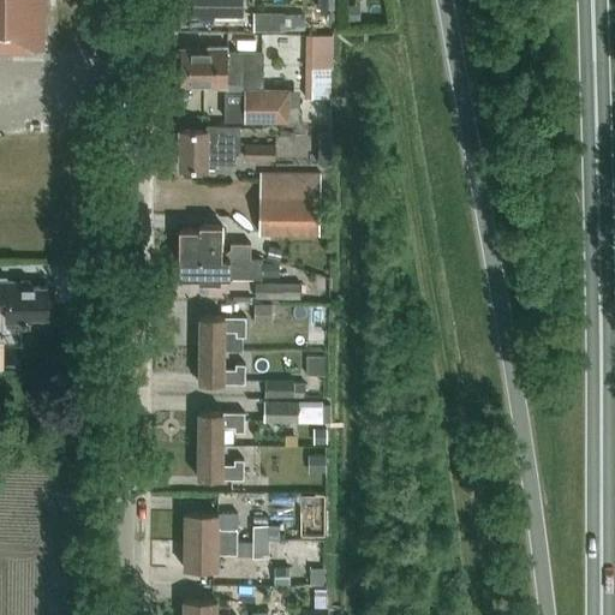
[(0,0),(0,48),(43,49),(43,0),(0,0)]
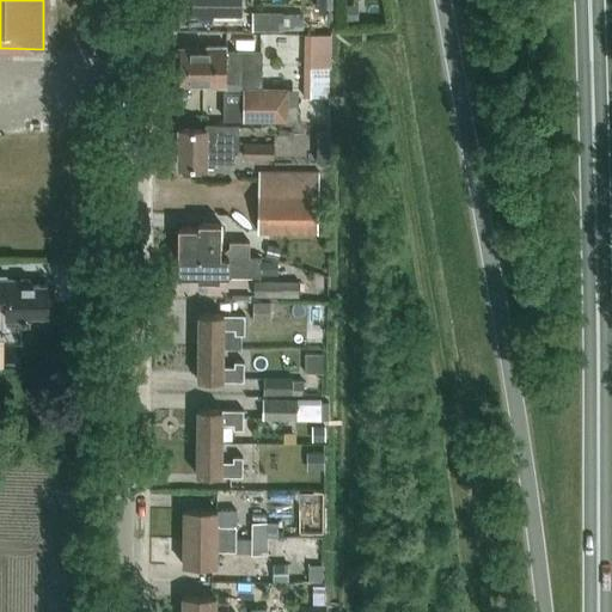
[(222,16),(236,16),(234,0),(183,0),(183,12),(201,13),(201,17),(222,17),(222,16)]
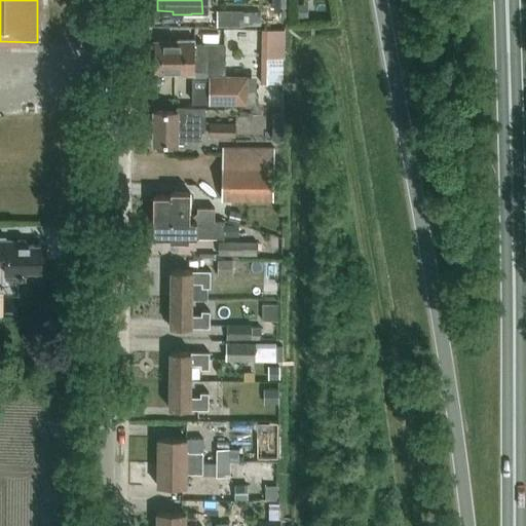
[(299,19),(309,17),(308,4),(299,4),(299,19)]
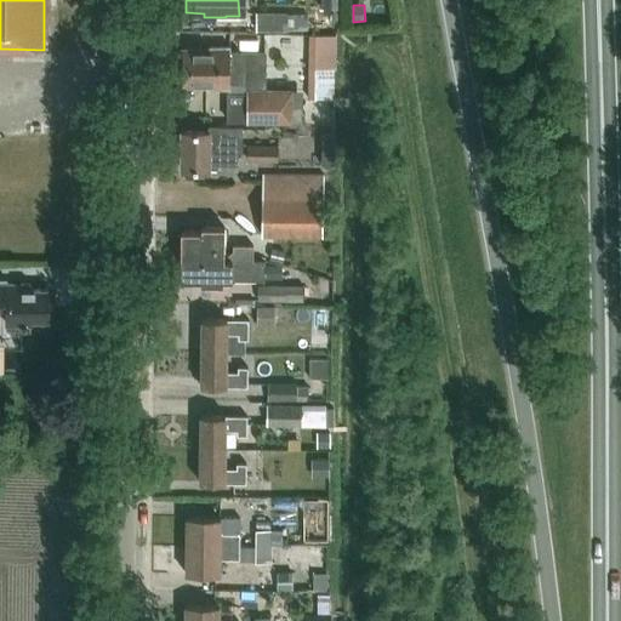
[(290,30),(290,10),(257,10),(257,32),(284,30),(290,30)]
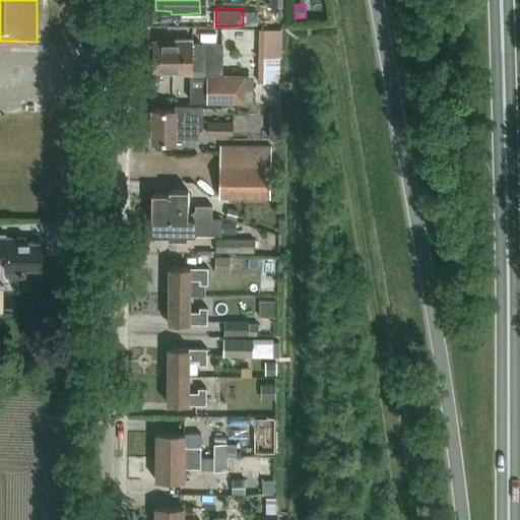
[(281,57),(282,28),(259,28),(258,56),(281,57)]
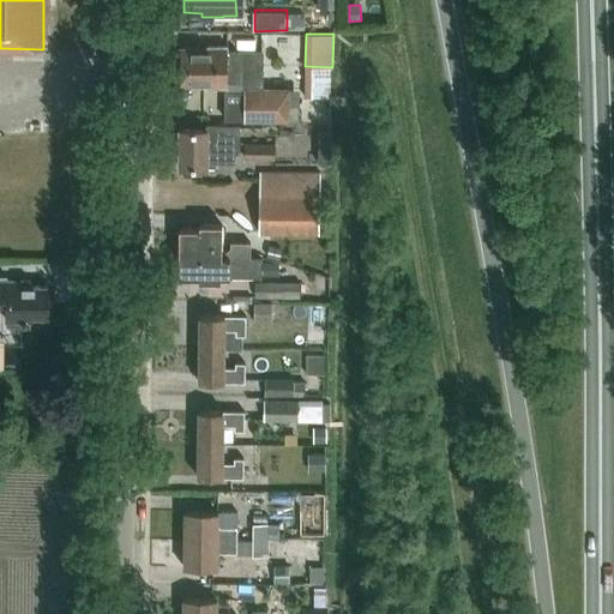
[(227,50),(227,46),(209,46),(205,48),(180,48),(180,66),(245,66),(264,66),(264,50),(227,50)]
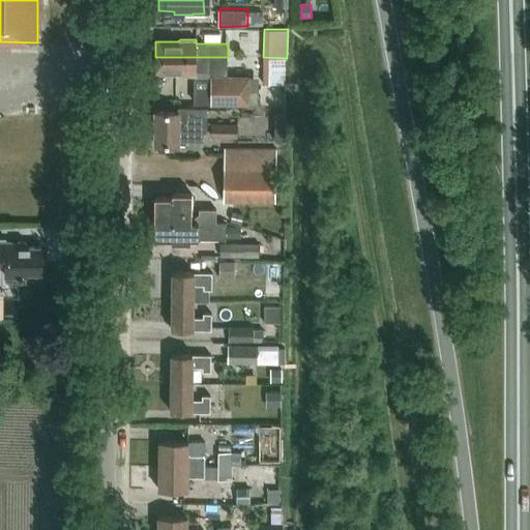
[(228,74),(228,57),(211,57),(155,57),(155,72),(177,72),(179,75),(196,75),(196,70),(211,70),(210,104),(248,104),(248,77),(225,77),(225,74),(228,74)]
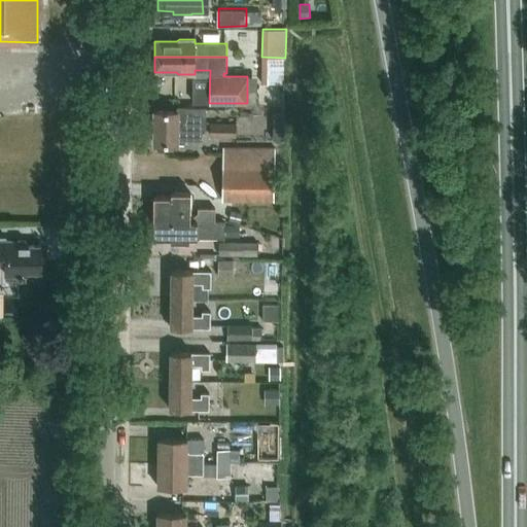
[(177,110),(154,110),(153,143),(183,143),(184,140),(202,140),(202,130),(206,130),(206,107),(177,107),(177,110)]
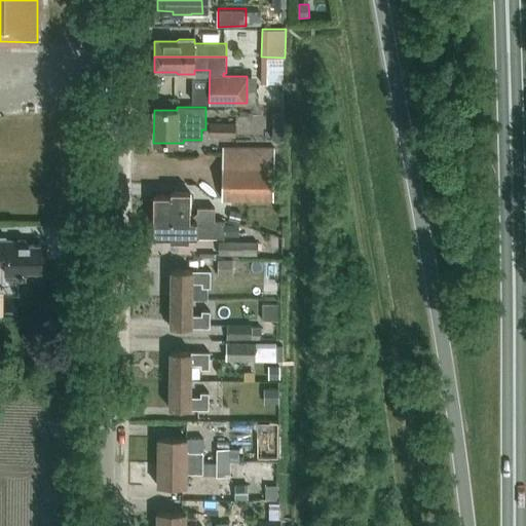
[(274,112),(274,138),(287,138),(286,111),(274,112)]
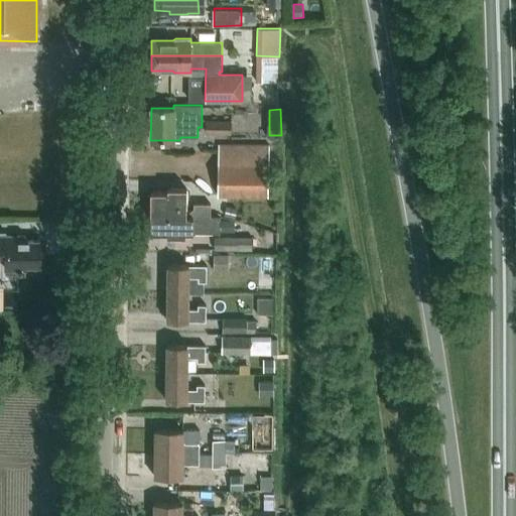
[(208,134),(232,134),(233,120),(208,120),(208,134)]
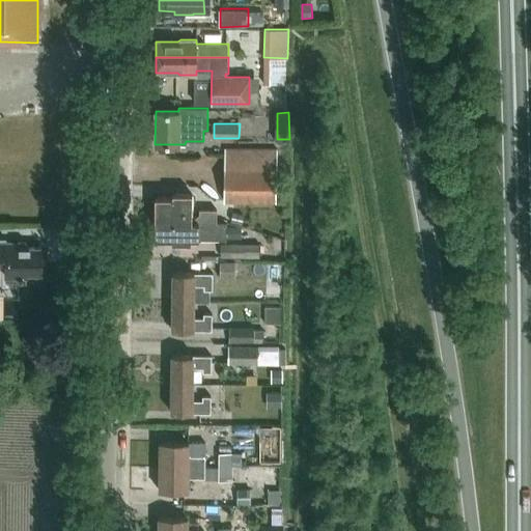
[(225,201),(277,201),(277,147),(225,147),(225,201)]
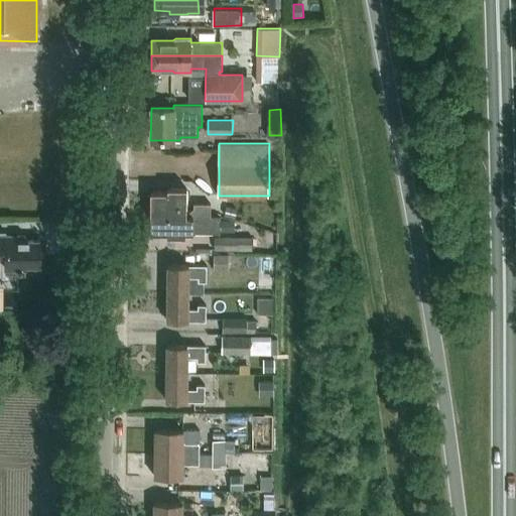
[(150,191),(150,217),(211,217),(211,216),(220,216),(225,217),(225,204),(194,204),(194,208),(190,211),(186,211),(186,188),(167,188),(167,191),(150,191)]
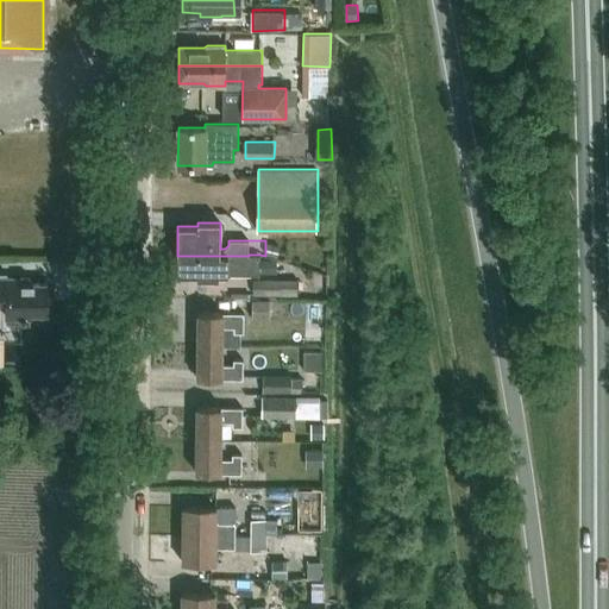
[(249,256),(177,256),(177,274),(198,275),(198,278),(219,278),(219,275),(259,275),(259,255),(249,255),(249,256)]
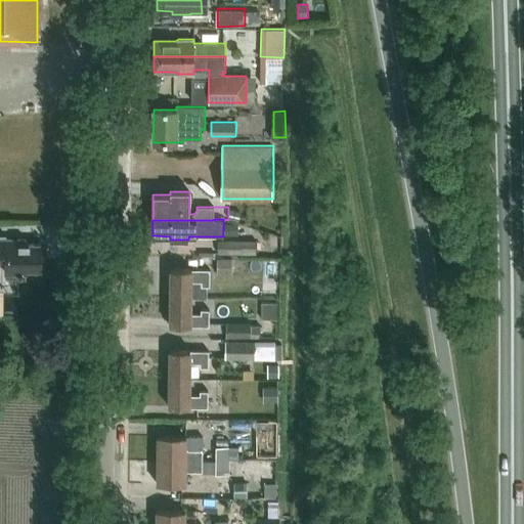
[(226,223),(226,234),(239,234),(239,223),(226,223)]
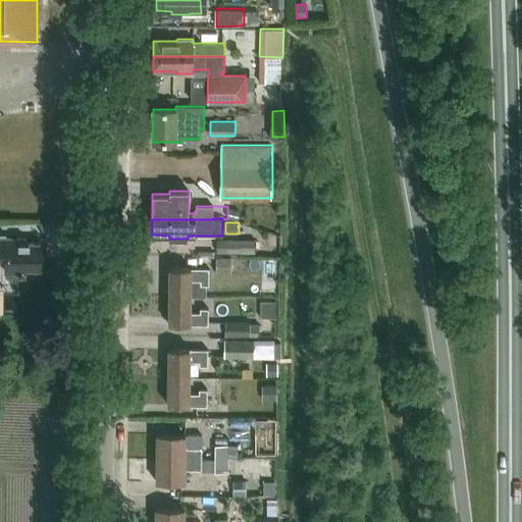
[(25,269),(41,269),(41,243),(24,243),(24,239),(0,238),(0,262),(5,263),(5,272),(25,272),(25,269)]
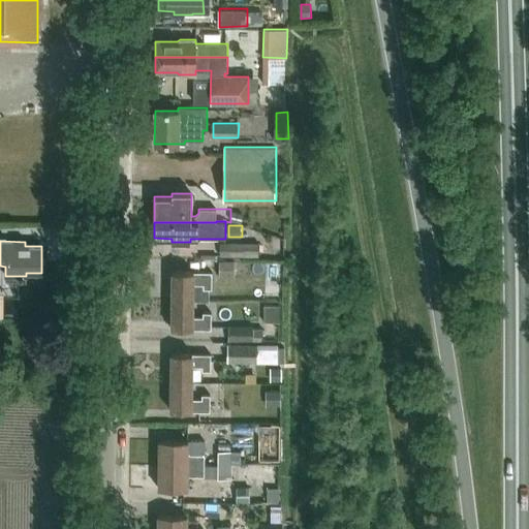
[(221,242),(221,256),(260,256),(260,242),(221,242)]
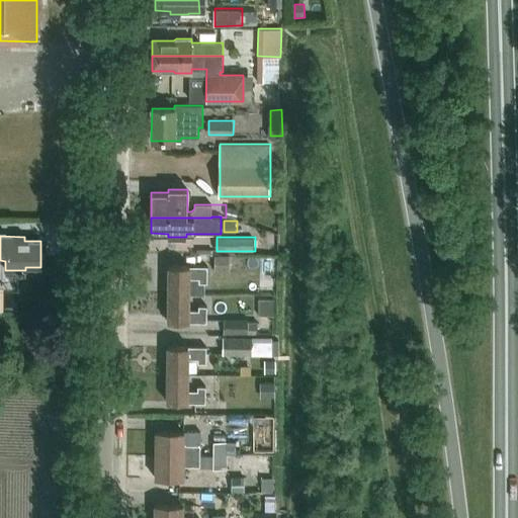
[(214,256),(214,271),(230,271),(230,256),(214,256)]
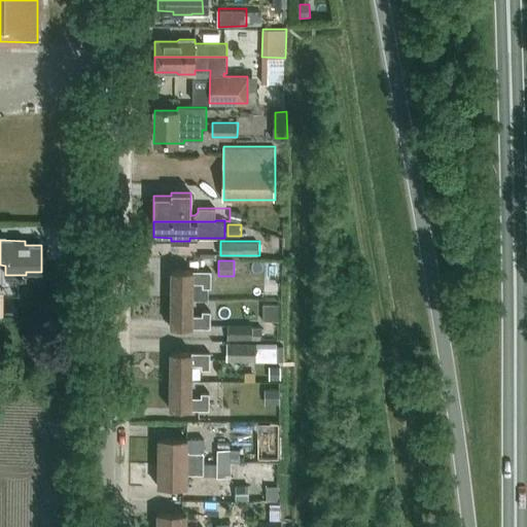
[(171,270),(171,299),(192,299),(208,300),(208,287),(210,287),(211,271),(192,271),(171,270)]
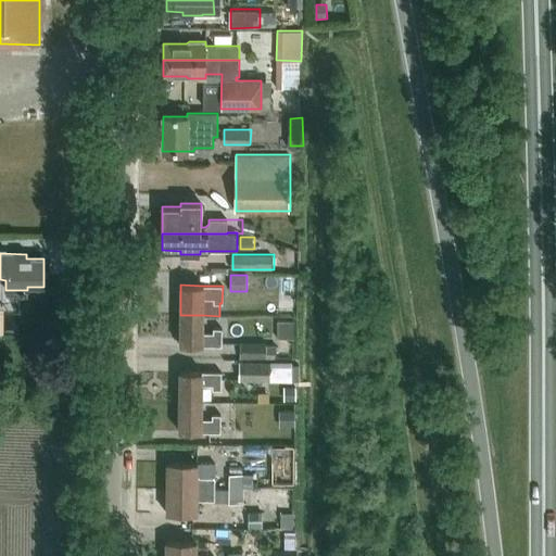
[(180,315),(180,345),(222,346),(222,328),(213,328),(213,332),(202,332),(203,315),(180,315)]
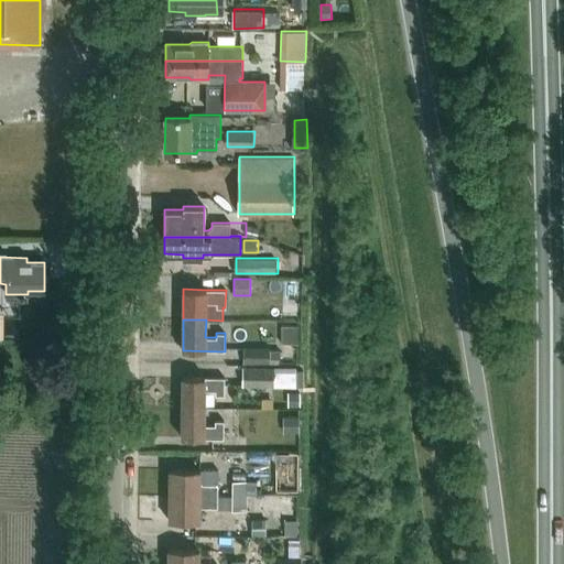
[(243,364),(271,364),(270,350),(270,348),(243,348),(243,364)]
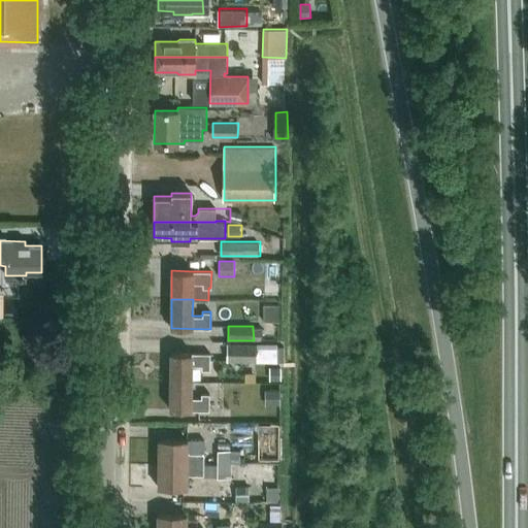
[(254,340),(261,340),(261,336),(262,336),(262,328),(253,328),(254,340)]
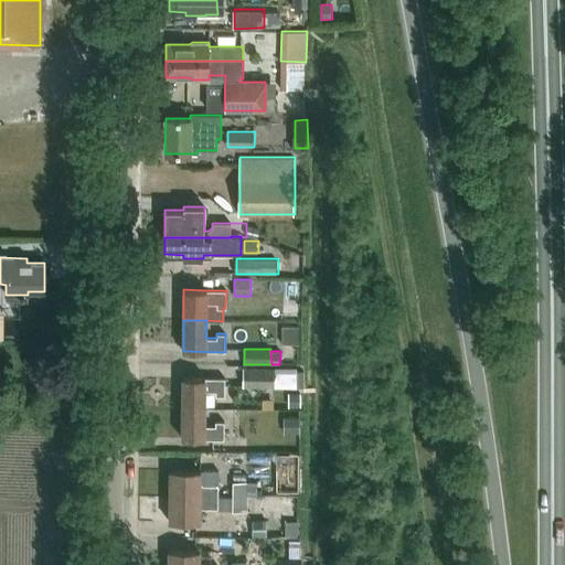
[(274,385),(274,368),(243,368),(243,387),(274,387),(274,385)]
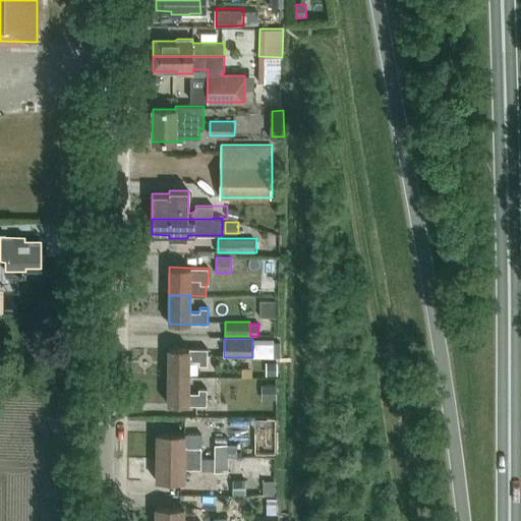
[(252,355),(252,357),(273,357),(273,340),(252,339),(252,355)]
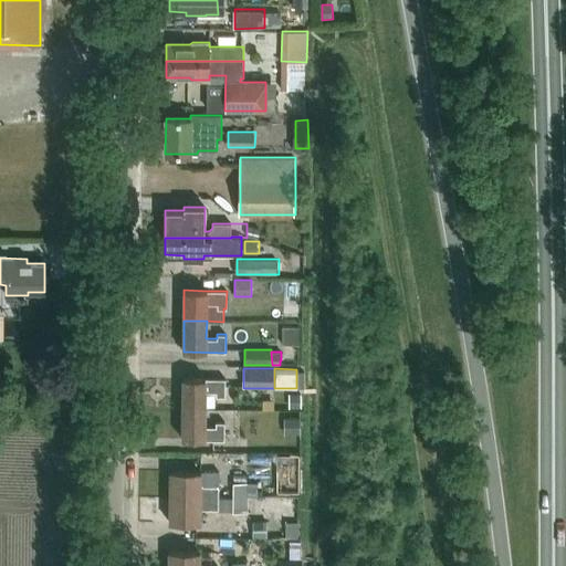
[(182,378),(182,408),(206,409),(206,391),(216,391),(216,396),(224,397),(226,379),(182,378)]
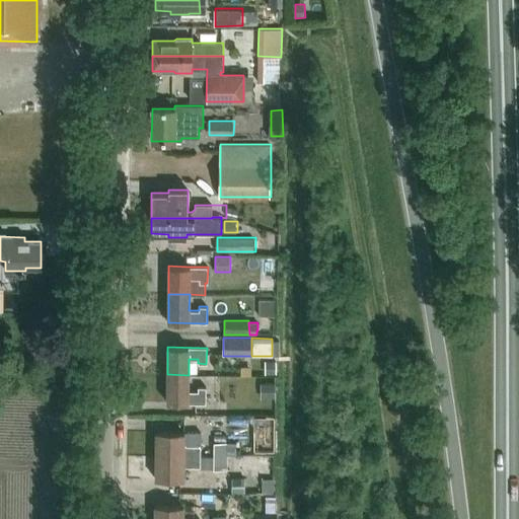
[(267,362),(267,374),(277,374),(277,362),(267,362)]
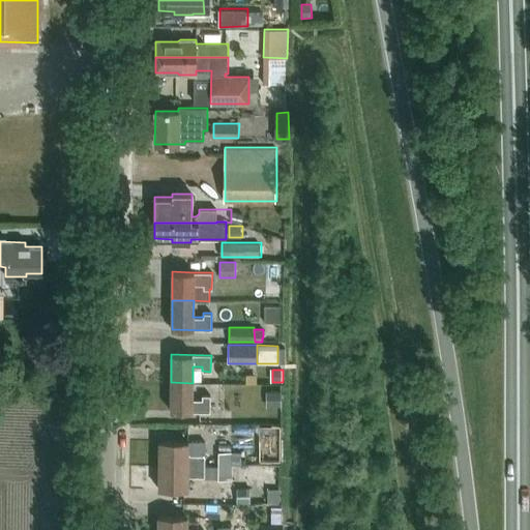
[(192,400),(193,383),(171,382),(171,411),(210,412),(210,395),(202,394),(202,400),(192,400)]
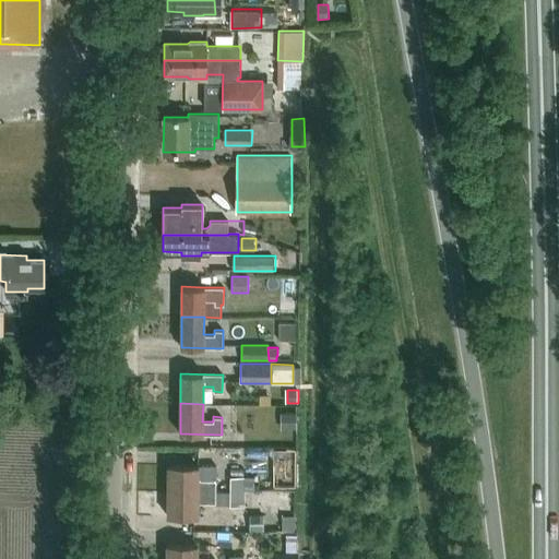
[(282,430),(297,430),(296,413),(281,414),(282,430)]
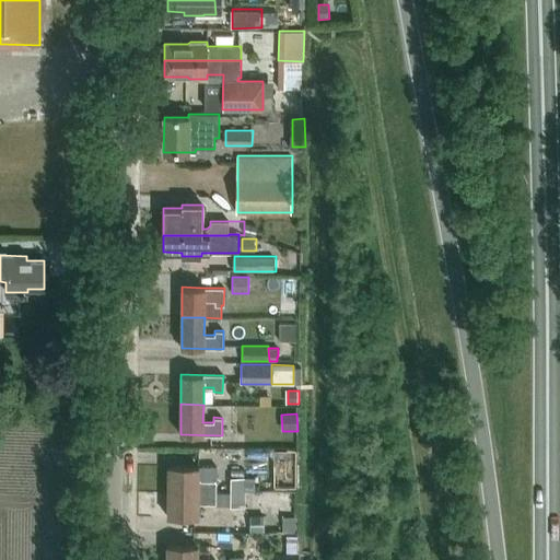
[(253,431),(252,441),(275,444),(276,434),(253,431)]
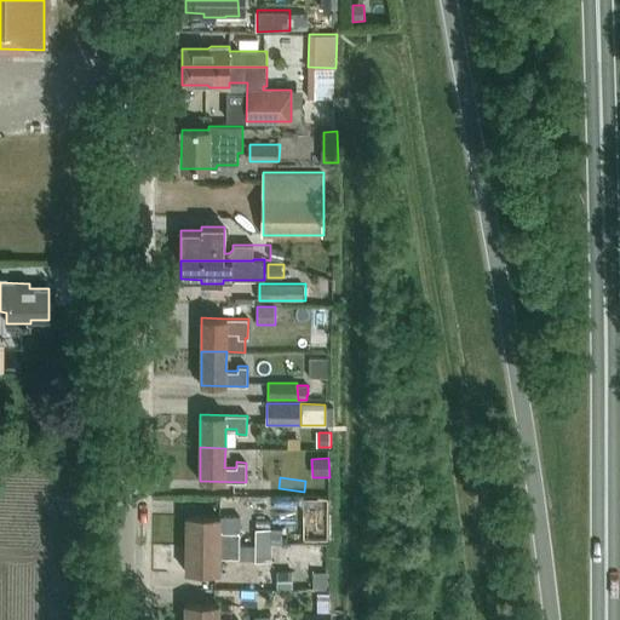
[(308,504),(308,520),(331,520),(332,504),(308,504)]
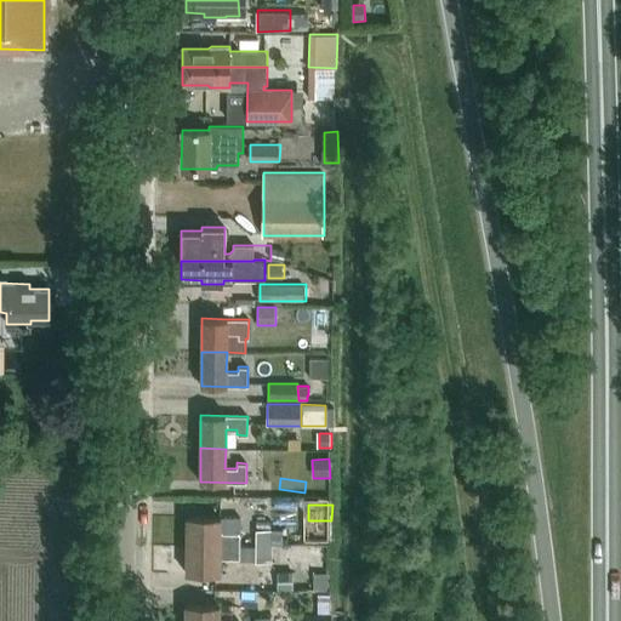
[(187,517),(187,545),(239,546),(240,533),(221,533),(221,517),(187,517)]
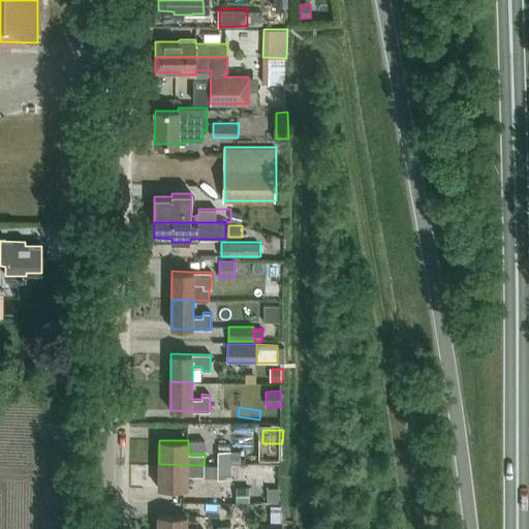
[(219,450),(219,465),(234,465),(234,463),(234,450),(219,450)]
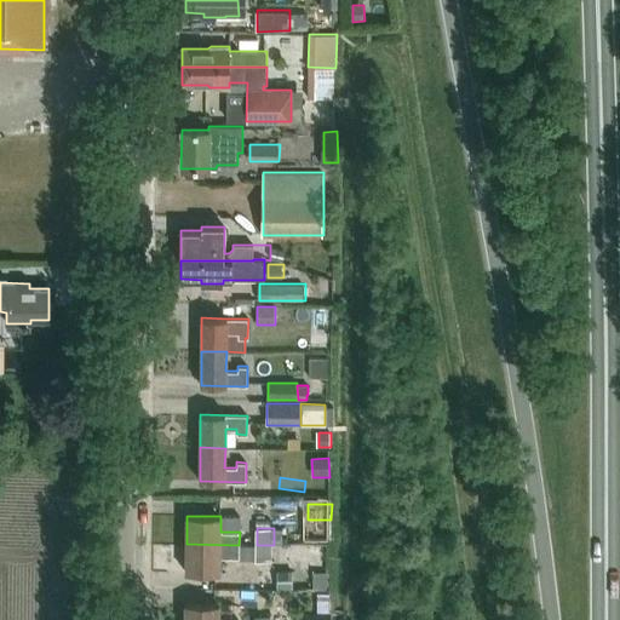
[(274,528),(274,543),(283,543),(283,528),(274,528)]
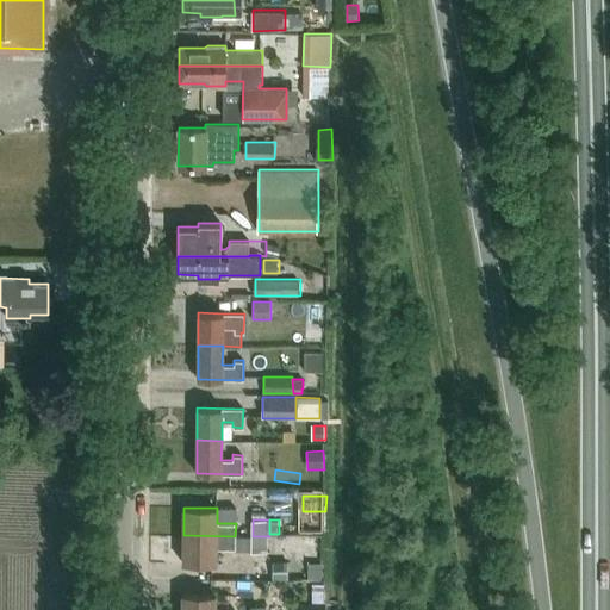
[(235,548),(235,536),(184,535),(182,564),(216,564),(216,548),(235,548)]
